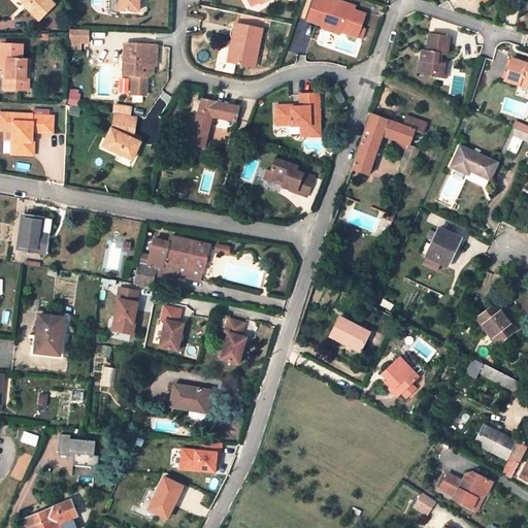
[(38,21),(55,5),(48,0),(24,0),(28,4),(26,5),(25,7),(38,21)]
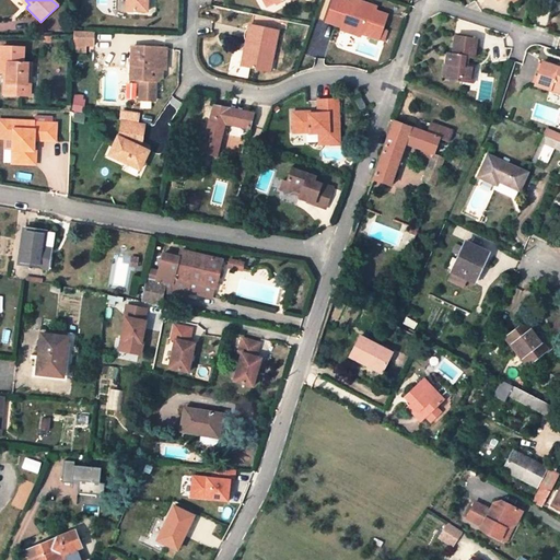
[(97,0),(97,9),(113,9),(112,0),(97,0)]
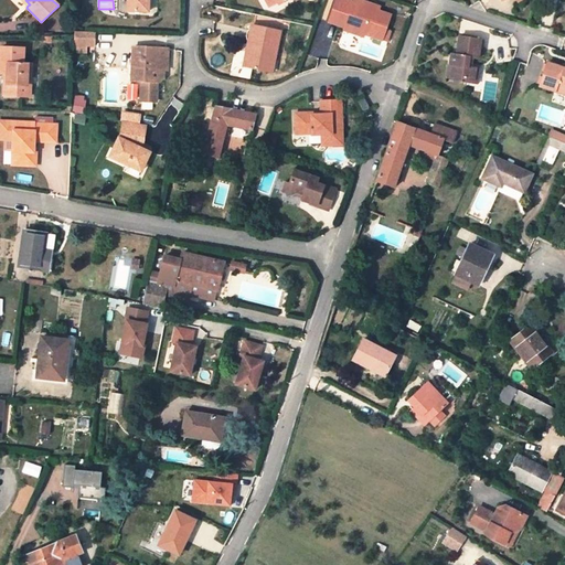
[(126,0),(127,11),(148,12),(148,0),(126,0)]
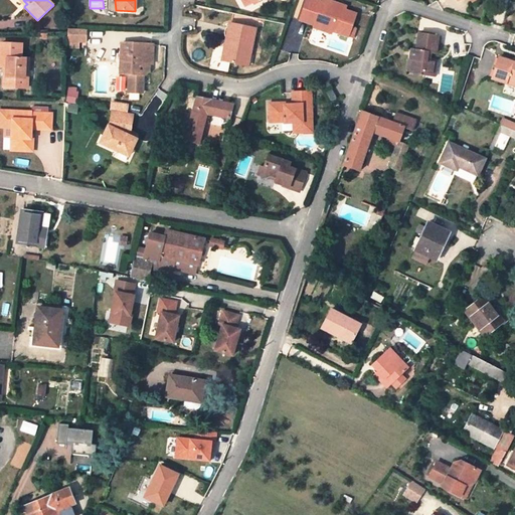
[(313,0),(305,0),(299,19),(298,22),(313,27),(314,24),(331,30),(330,33),(347,39),(356,15),(340,9),(339,9),(340,6),(322,0),(321,3),(313,0)]
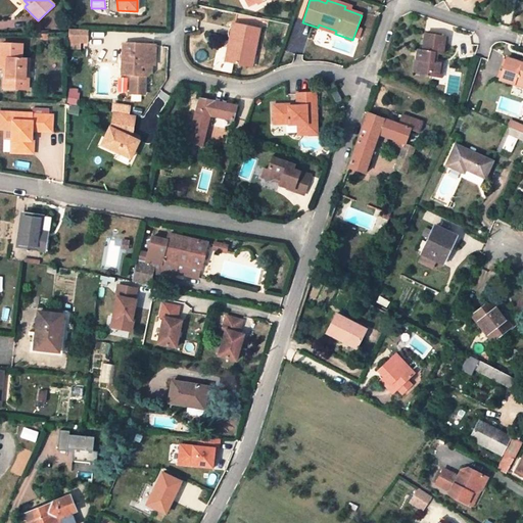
[(233,24),(230,42),(226,61),(234,63),(252,67),(259,29),(233,24)]
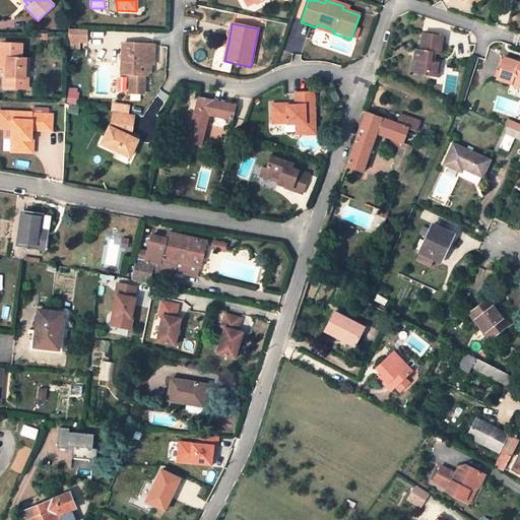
[(316,30),(332,36),(333,34),(334,30),(317,24),(316,27),(316,30)]
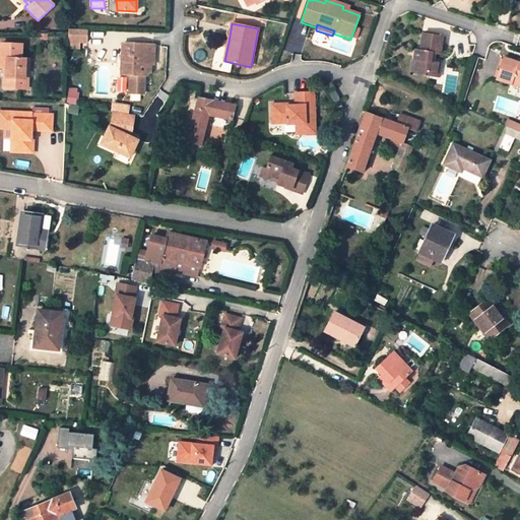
[(68,33),(68,42),(85,43),(85,29),(68,29),(68,33)]
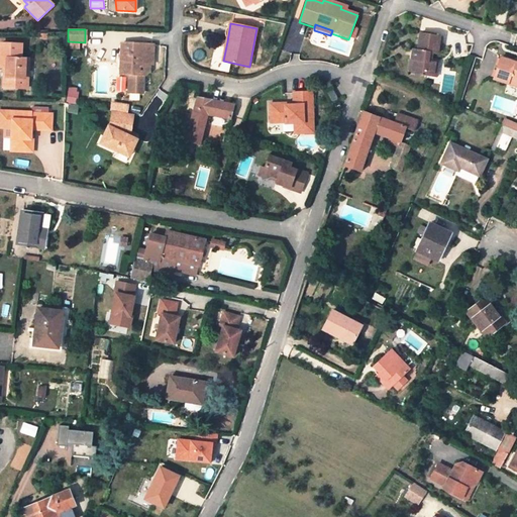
[(436,55),(440,38),(421,34),(418,50),(413,49),(412,60),(414,61),(412,71),(411,73),(422,75),(422,73),(432,75),(434,64),(432,64),(431,64),(427,63),(428,54),(433,55),(436,55)]
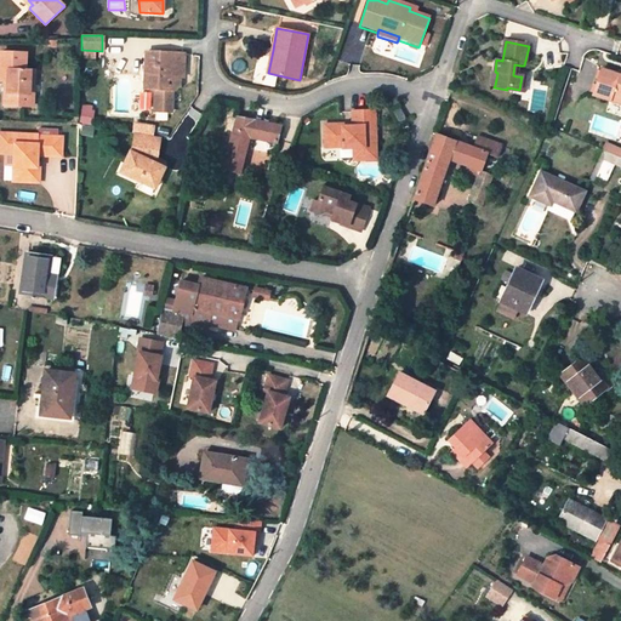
[(26,53),(0,52),(0,62),(0,80),(5,81),(7,81),(7,93),(4,93),(4,104),(29,106),(30,83),(34,84),(35,72),(24,70),(26,53)]
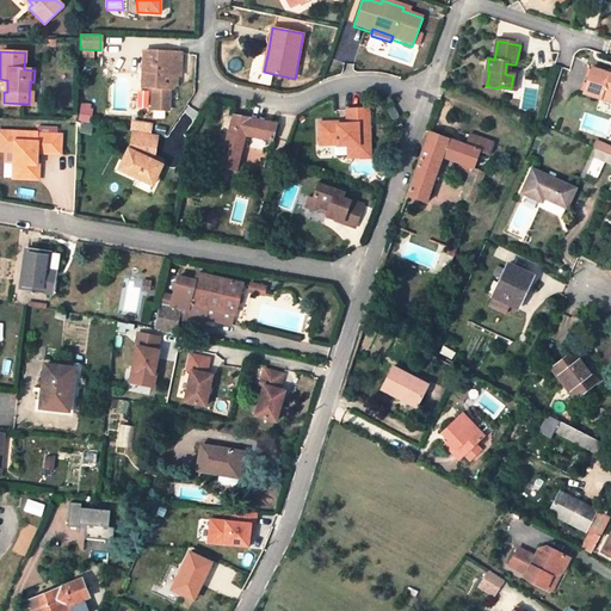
[(178,74),(179,53),(144,51),(142,51),(141,87),(152,87),(150,109),(167,110),(168,85),(168,74),(176,74),(178,74)]
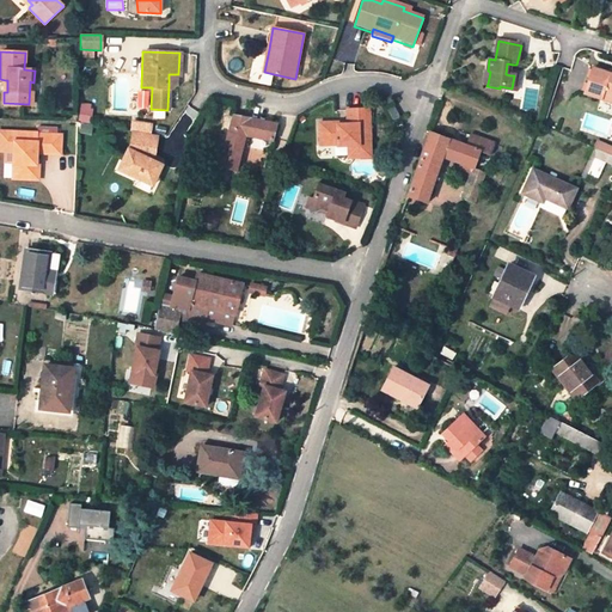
[(611,75),(592,71),(585,97),(611,104),(611,75)]
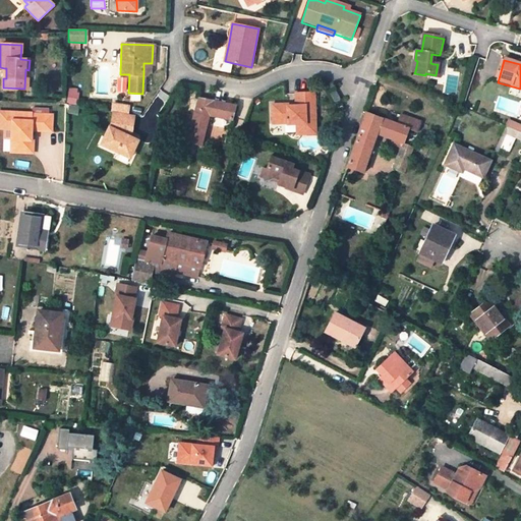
[(440,78),(443,65),(438,64),(436,75),(425,73),(425,75),(440,78)]
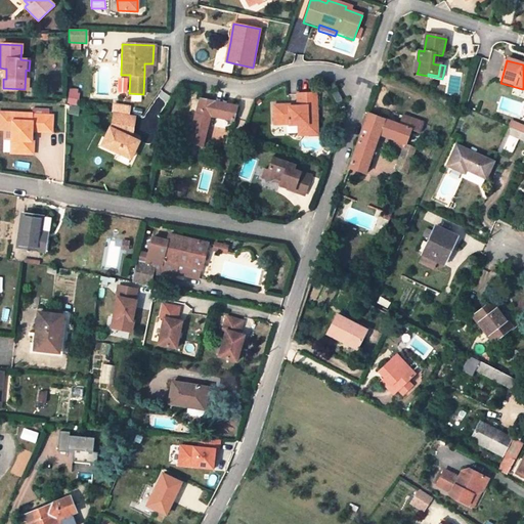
[(332,92),(337,101),(336,102),(340,110),(340,111),(346,106),(342,99),(343,98),(338,89),(332,92)]
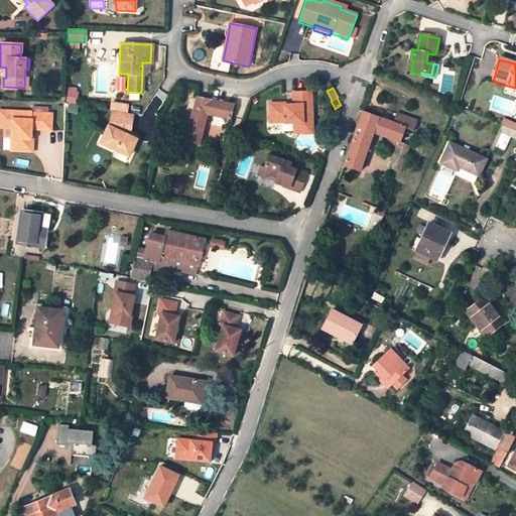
[(313,133),(310,92),(291,93),(292,105),(283,106),(283,104),(268,105),(269,124),(284,123),(284,125),(285,125),(293,125),(302,124),(303,133),(313,133)]
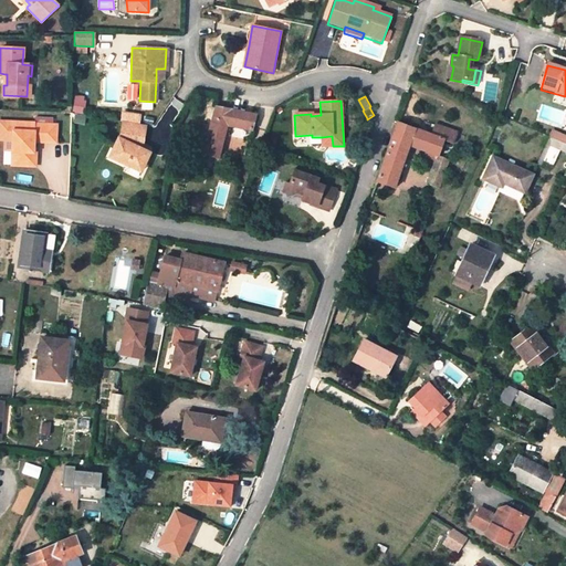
[(254,115),(216,107),(202,154),(218,158),(224,130),(229,132),(230,126),(251,130),(254,115)]
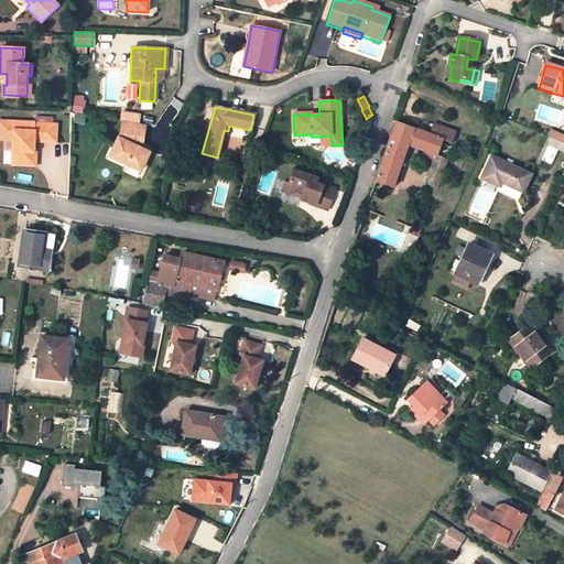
[(142,150),(144,125),(122,121),(120,137),(109,158),(139,173),(148,155),(140,151),(142,150)]
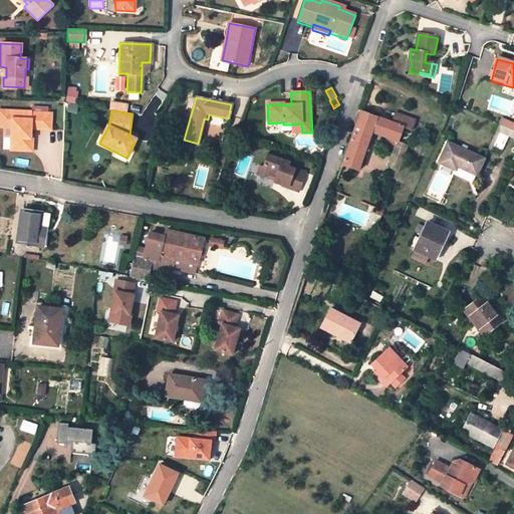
[(32,118),(13,118),(12,150),(34,151),(34,138),(29,138),(29,134),(32,134),(32,127),(52,129),(52,112),(32,111),(32,118)]
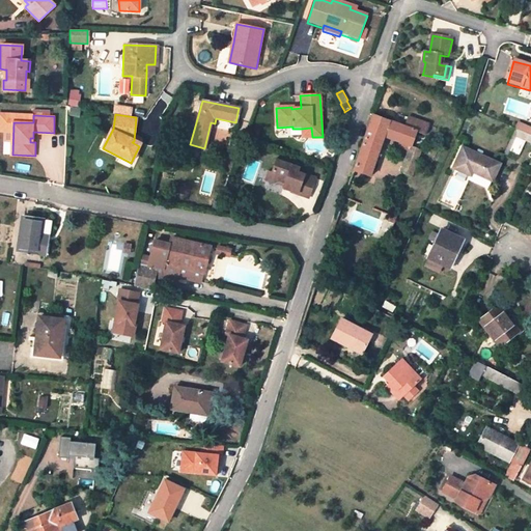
[(384,137),(390,121),(372,115),(354,171),(370,177),(384,137)]
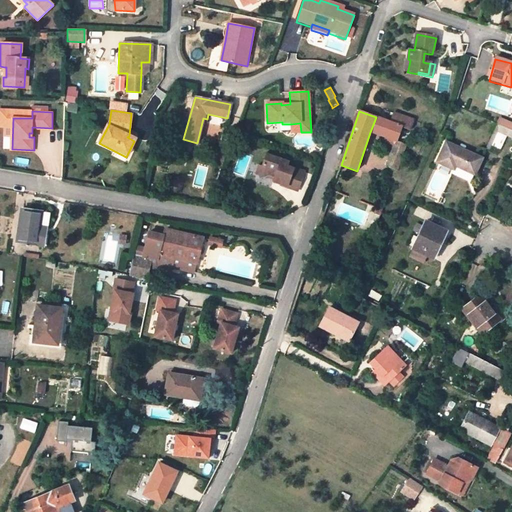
[(389,122),(384,137),(397,141),(402,127),(409,130),(413,120),(392,112),(389,120),(389,122)]
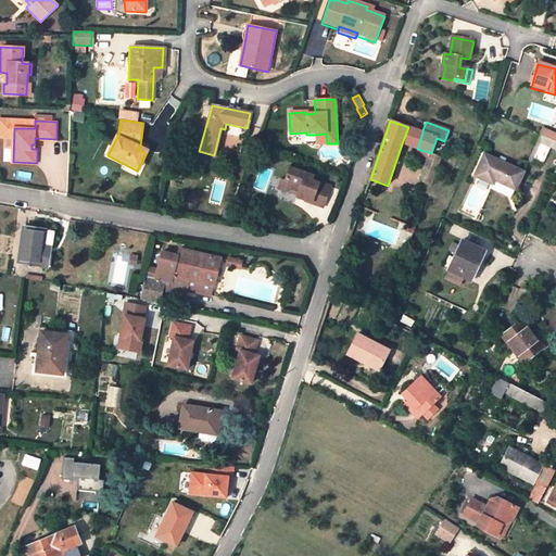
[(422,133),(408,127),(402,143),(417,149),(422,133)]
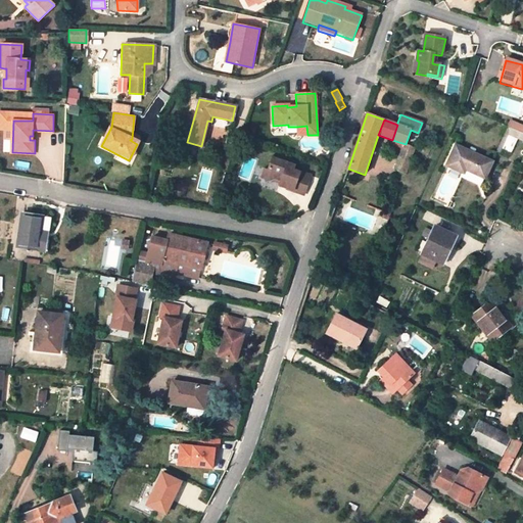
[(297,136),(307,135),(306,126),(297,127),(297,136)]
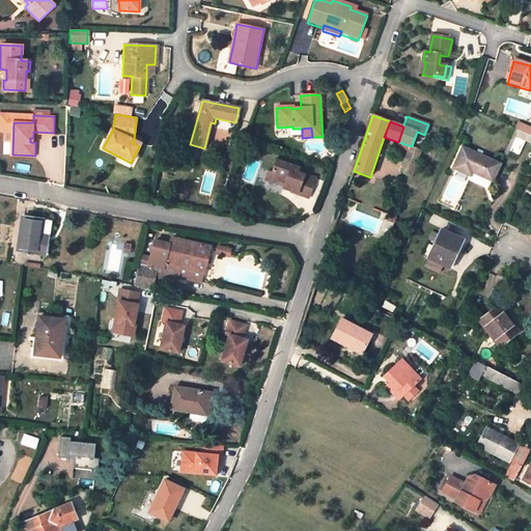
[(516,137),(530,143),(530,135),(523,132),(515,130),(515,129),(504,156),(508,158),(516,137)]
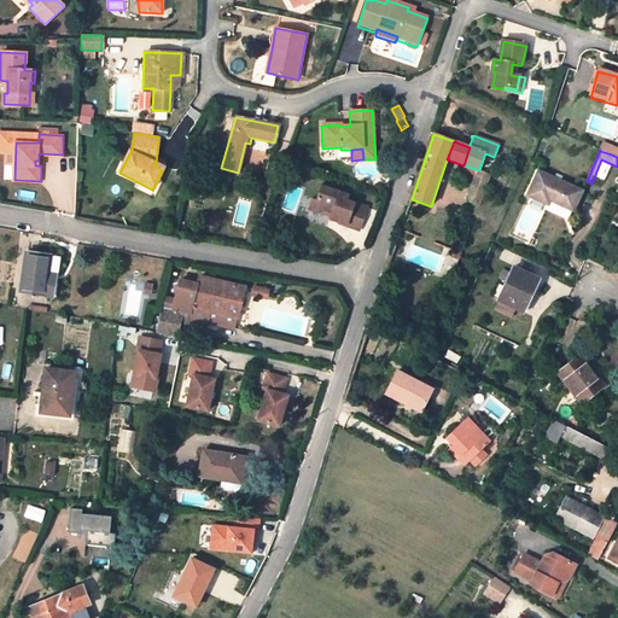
[(479,170),(464,165),(461,172),(476,176),(477,178),(478,173),(479,170)]
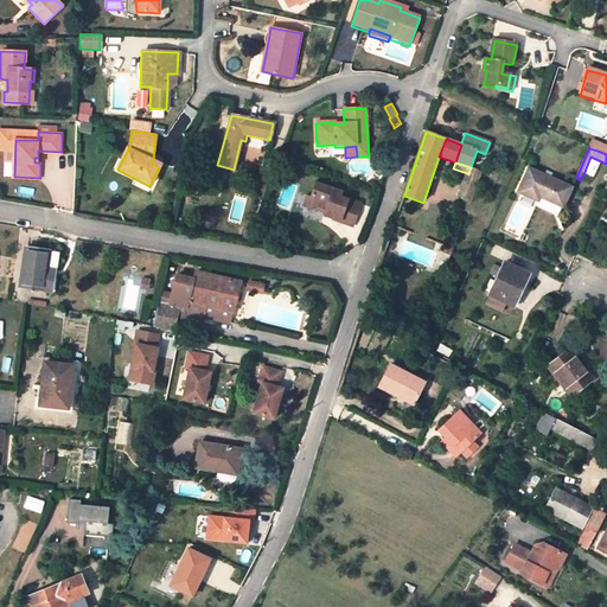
[(572,187),(529,168),(518,192),(538,202),(541,198),(562,208),(572,187)]
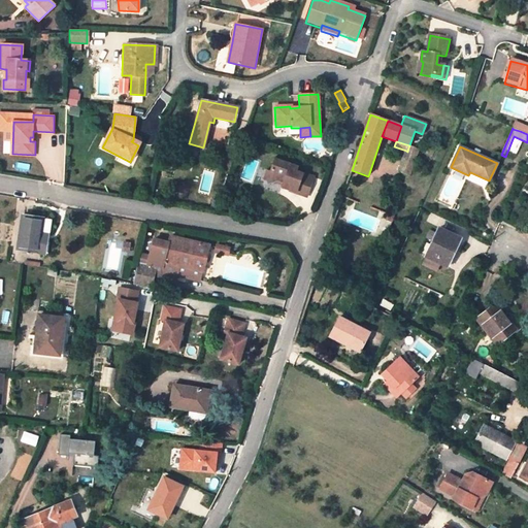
[(277,183),(284,184),(282,189),(298,193),(301,180),(312,184),(314,176),(303,174),(295,172),(296,167),(272,161),(270,173),(269,176),(273,184),(277,183)]
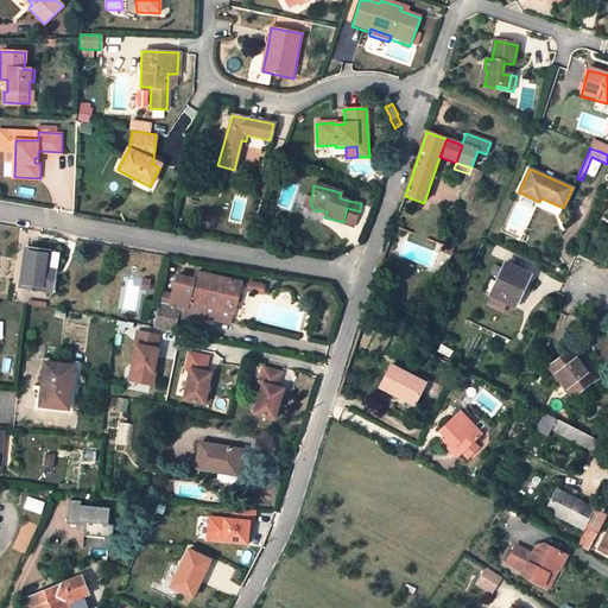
[(305,198),(303,209),(315,211),(310,203),(311,200),(305,198)]
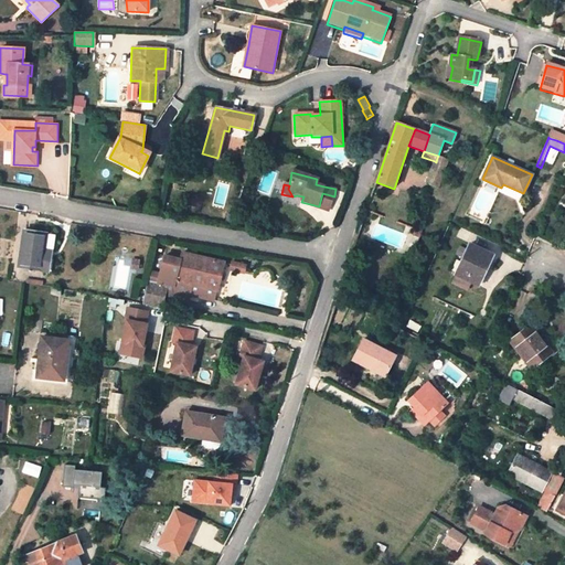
[(502,193),(520,201),(523,194),(504,187),(502,193)]
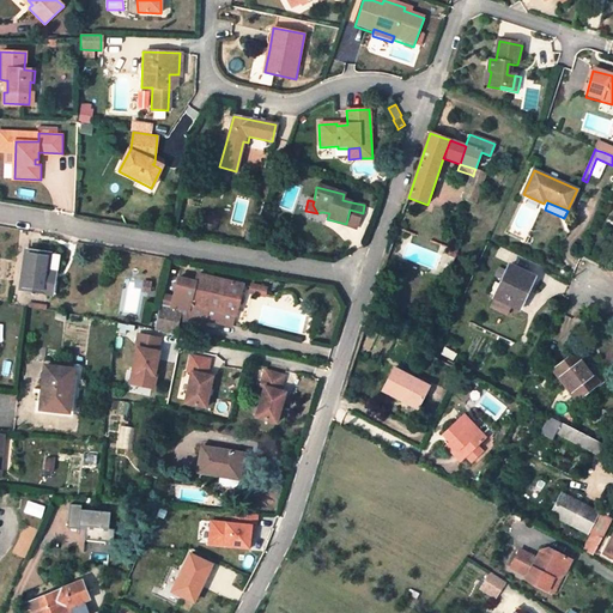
[(359,228),(363,213),(350,210),(346,224),(359,228)]
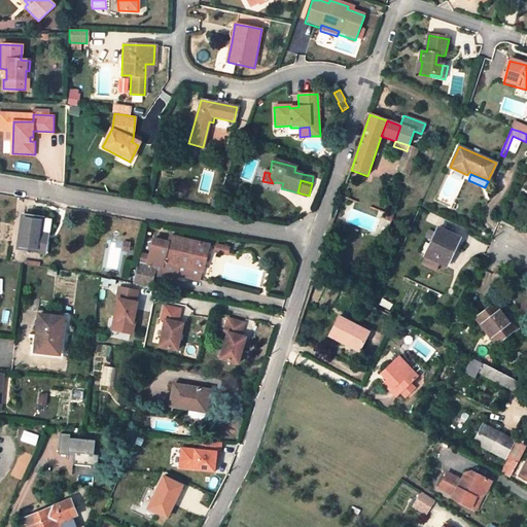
[(387,214),(385,219),(391,221),(393,216),(394,215),(388,213),(387,214)]
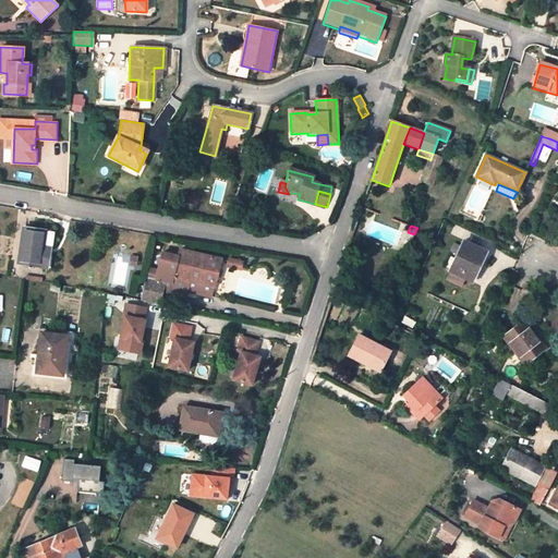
[(46,232),(24,229),(20,264),(47,268),(49,253),(43,252),(44,246),(46,232)]
